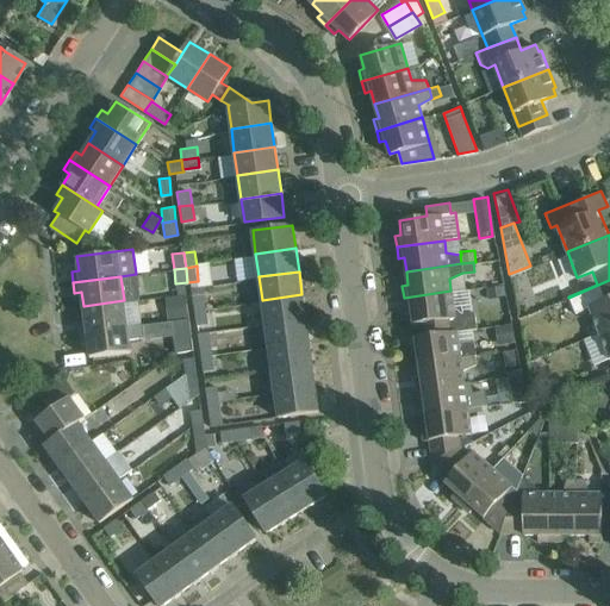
[(589,306),(598,332),(609,326),(609,280),(568,298),(574,312),(589,306)]
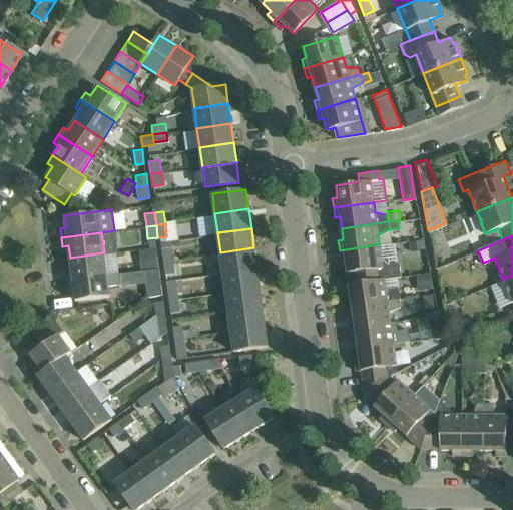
[(423,239),(409,241),(410,249),(425,247),(423,239)]
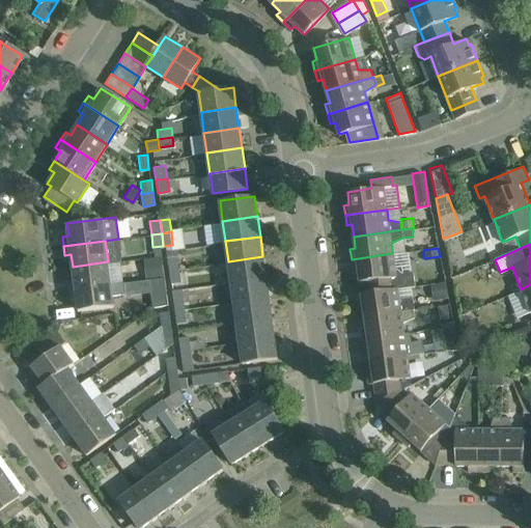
[(178,265),(176,249),(166,250),(168,266),(178,265)]
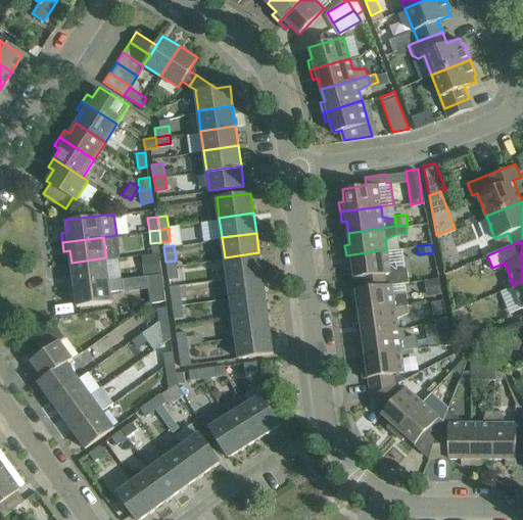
[(388,261),(386,249),(346,255),(347,266),(352,265),(354,277),(361,276),(363,287),(391,283),(408,281),(406,267),(394,268),(388,261)]
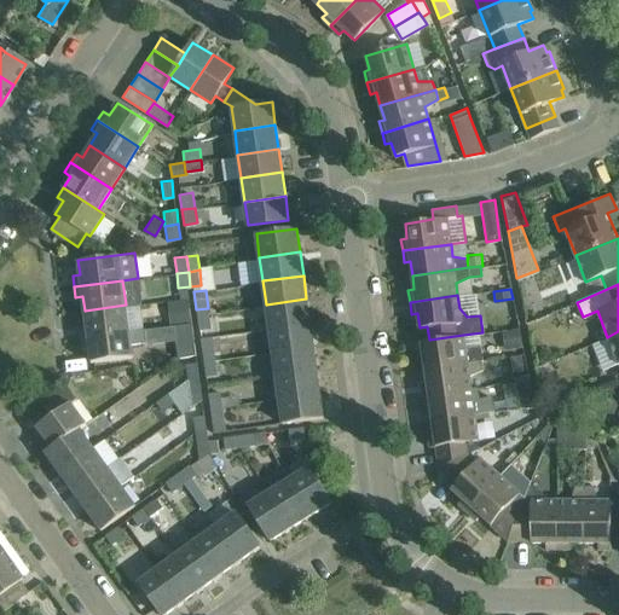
[(187,297),(168,300),(171,323),(191,320),(189,306),(187,297)]
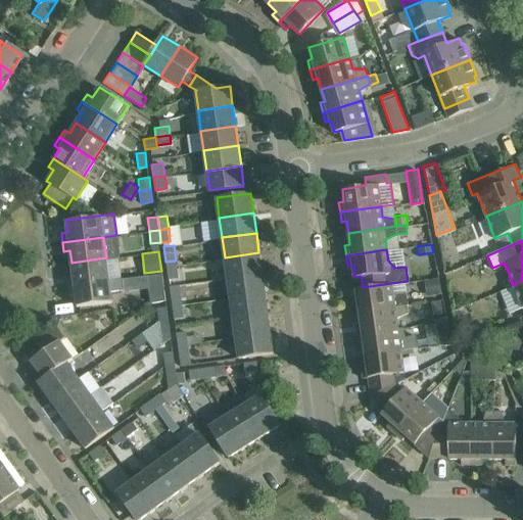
[(225,257),(227,277),(262,272),(258,252),(225,257)]
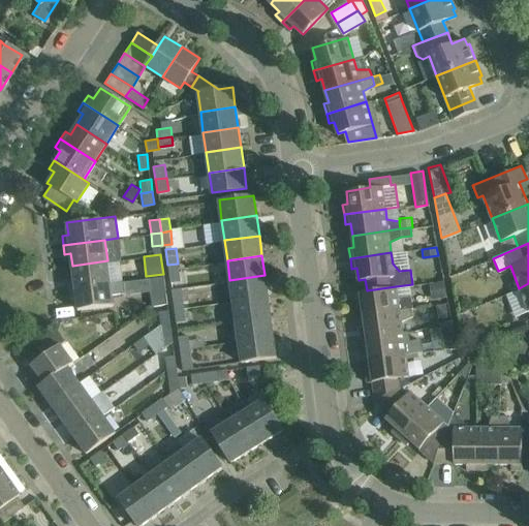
[(107,260),(72,266),(73,277),(67,278),(68,287),(110,282),(107,260)]
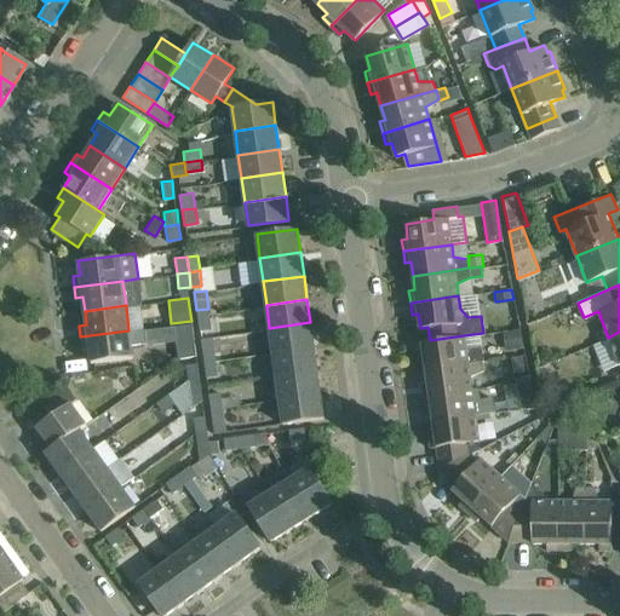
[(196,310),(199,329),(211,327),(208,309),(196,310)]
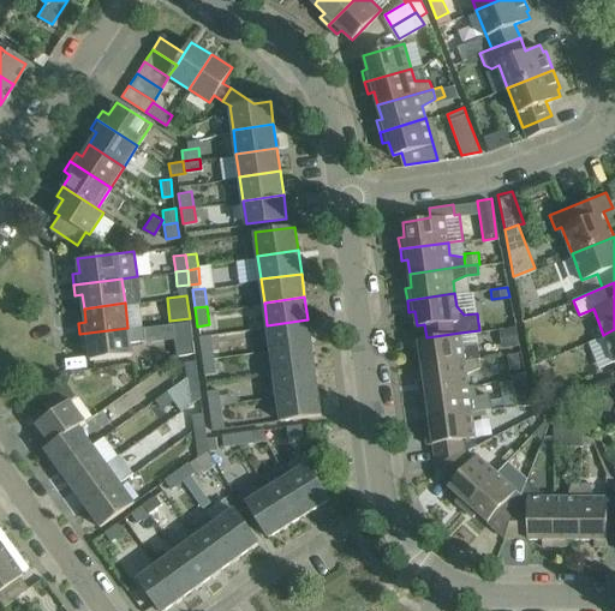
[(192,335),(190,319),(178,321),(180,336),(192,335)]
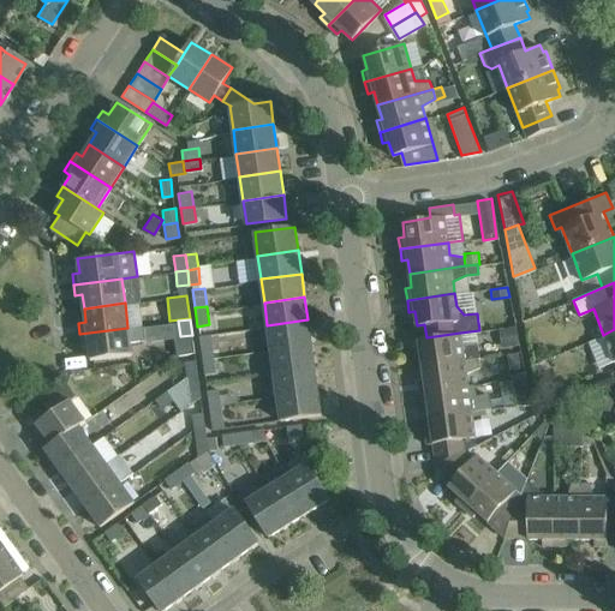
[(308,319),(267,325),(270,349),(311,343),(308,319)]
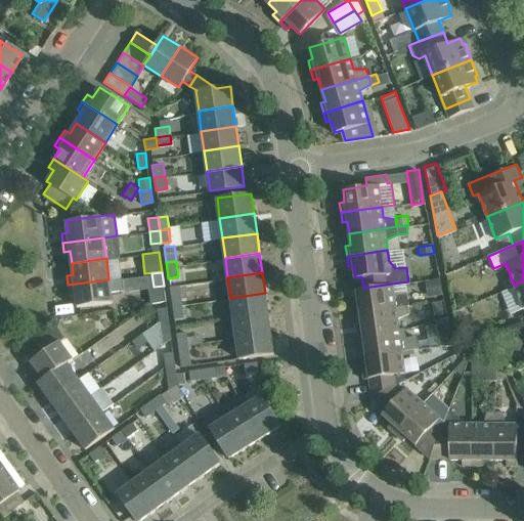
[(441,293),(438,277),(424,279),(427,296),(441,293)]
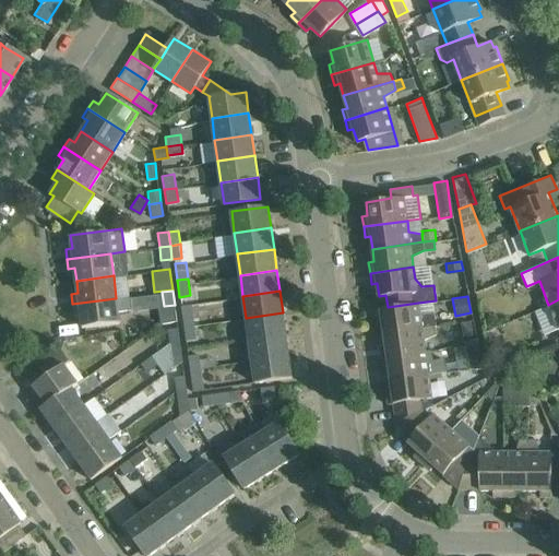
[(116,298),(72,304),(74,314),(81,314),(82,327),(119,321),(118,310),(131,308),(130,297),(116,299),(116,298)]
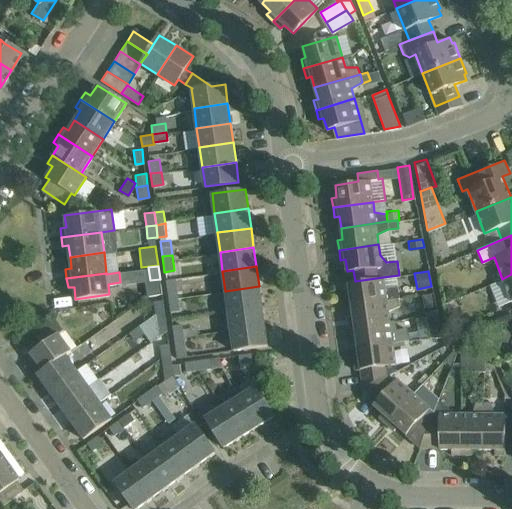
[(511,300),(511,274),(502,279),(511,301),(511,300)]
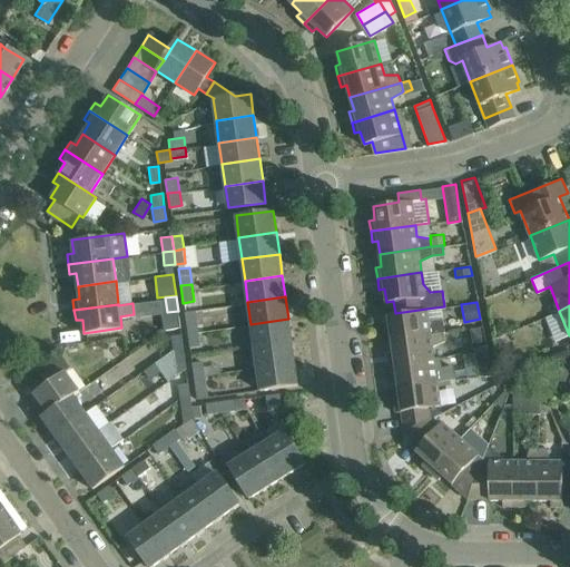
[(428,319),(426,309),(395,313),(382,315),(384,326),(390,325),(391,339),(443,331),(441,316),(428,319)]
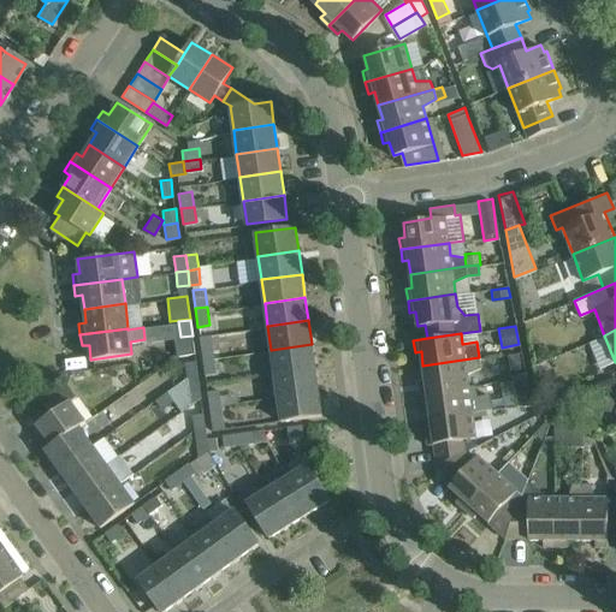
[(195,351),(193,336),(181,337),(176,338),(178,354),(195,351)]
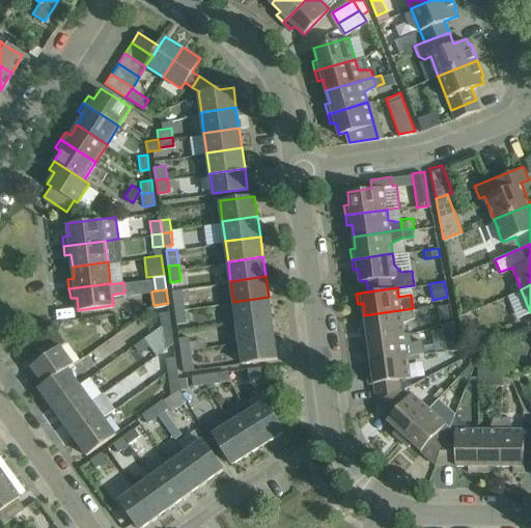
[(172,297),(174,310),(185,308),(183,296),(172,297)]
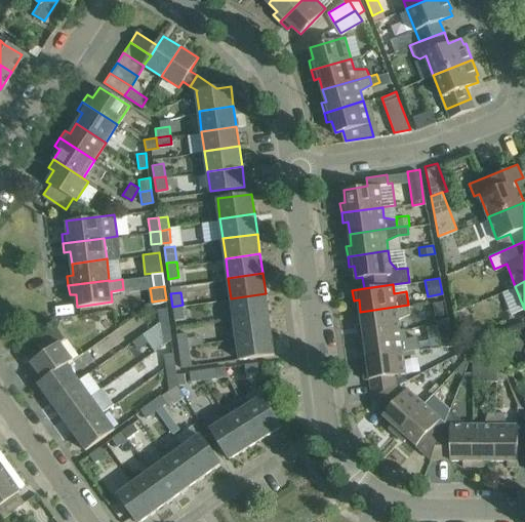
[(269,313),(266,293),(231,298),(234,318),(269,313)]
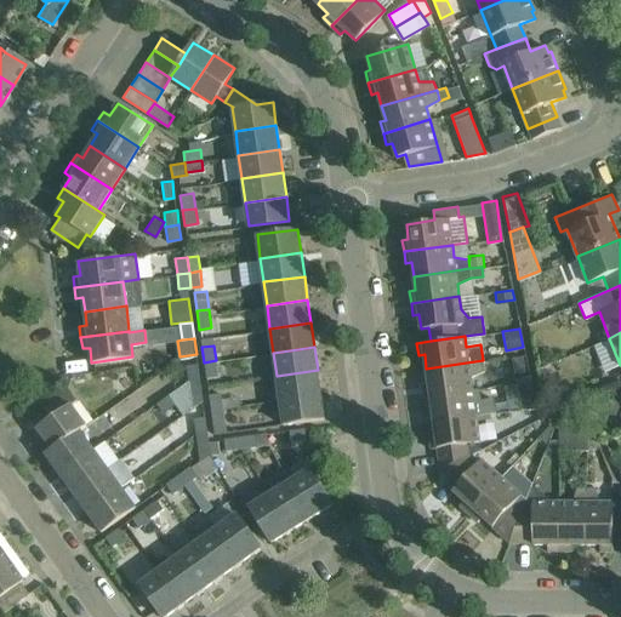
[(523,355),(511,356),(513,372),(525,371),(523,355)]
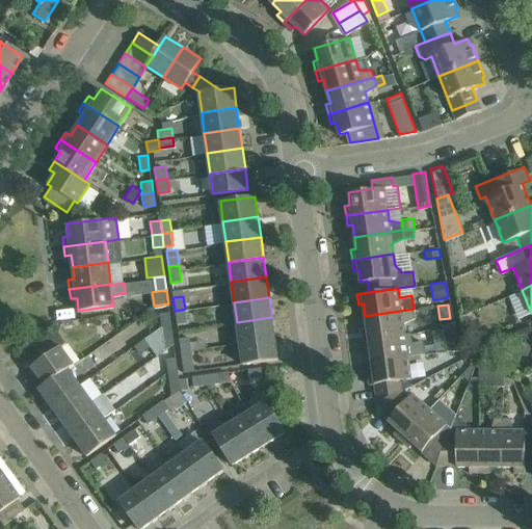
[(187,321),(185,309),(175,311),(177,323),(187,321)]
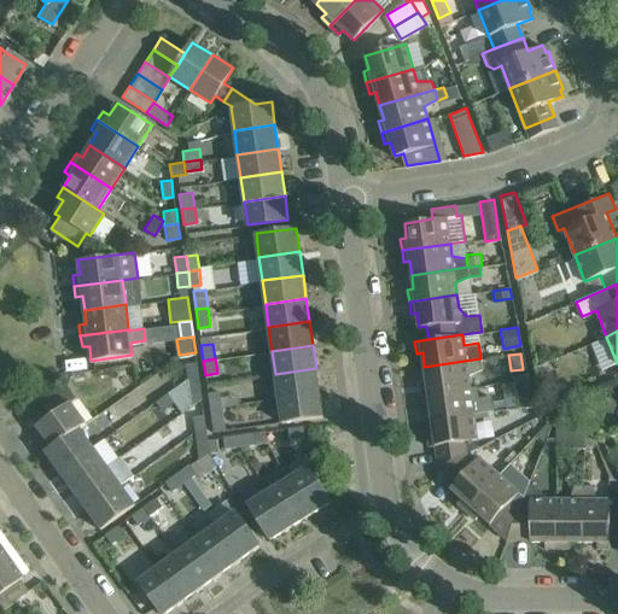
[(421,393),(470,386),(468,374),(482,368),(481,358),(424,367),(426,381),(420,381),(421,393)]
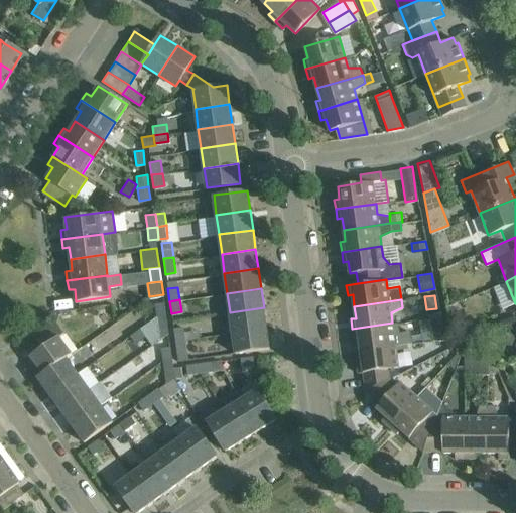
[(164,301),(154,302),(156,314),(166,313),(164,301)]
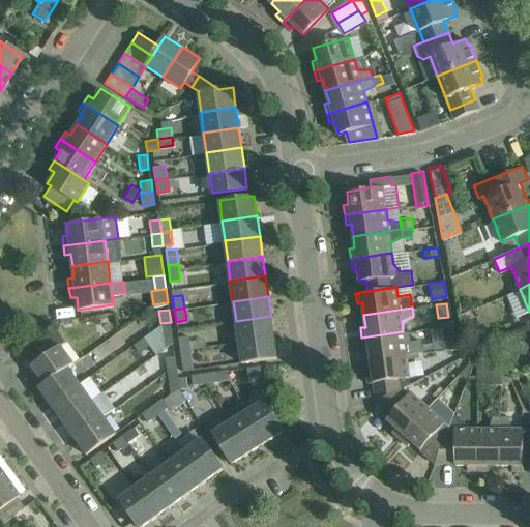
[(236,321),(238,342),(273,337),(271,316),(236,321)]
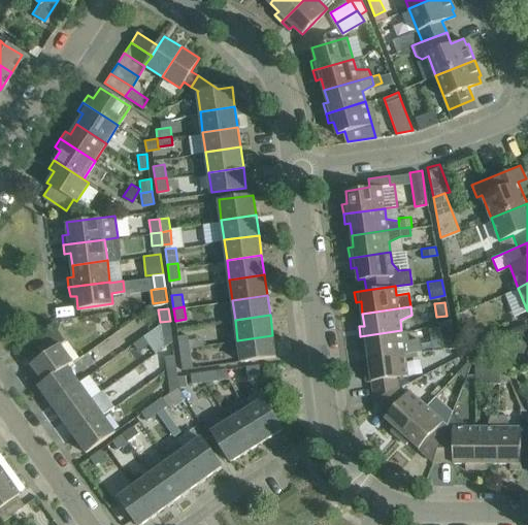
[(456,347),(451,319),(437,322),(442,348),(456,347)]
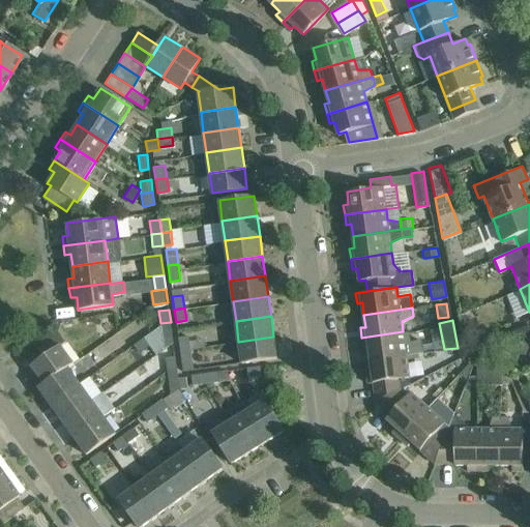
[(171,322),(160,323),(163,335),(172,334),(171,322)]
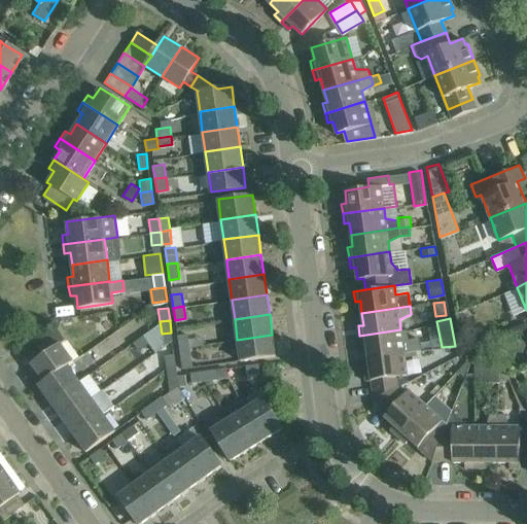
[(160,321),(143,334),(148,342),(149,343),(162,334),(160,321)]
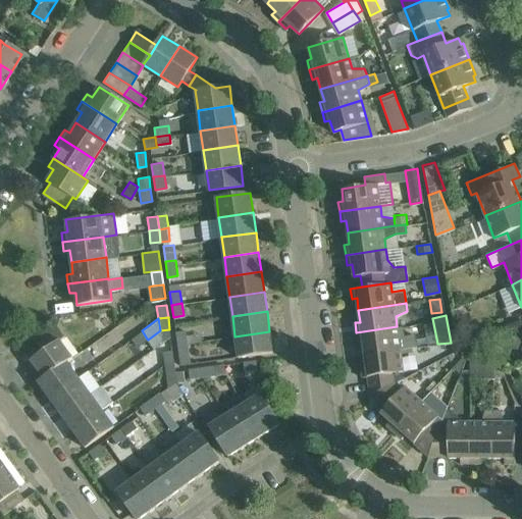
[(33,373),(39,381),(72,357),(60,340),(64,336),(57,325),(35,341),(43,351),(31,359),(38,369),(33,373)]
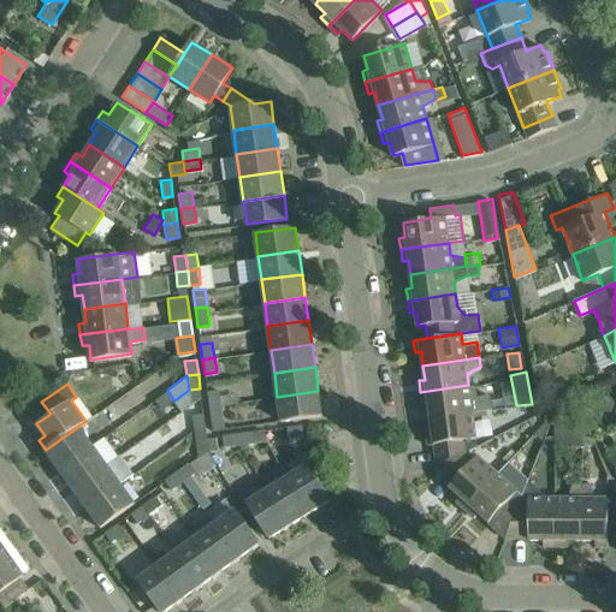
[(471,398),(468,385),(420,392),(422,404),(428,403),(430,417),(472,411),(486,409),(485,400),(471,398)]
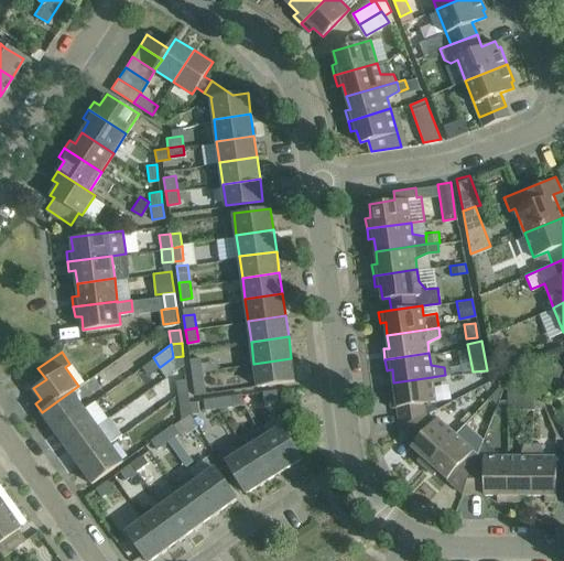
[(191,371),(203,370),(202,357),(190,358),(191,371)]
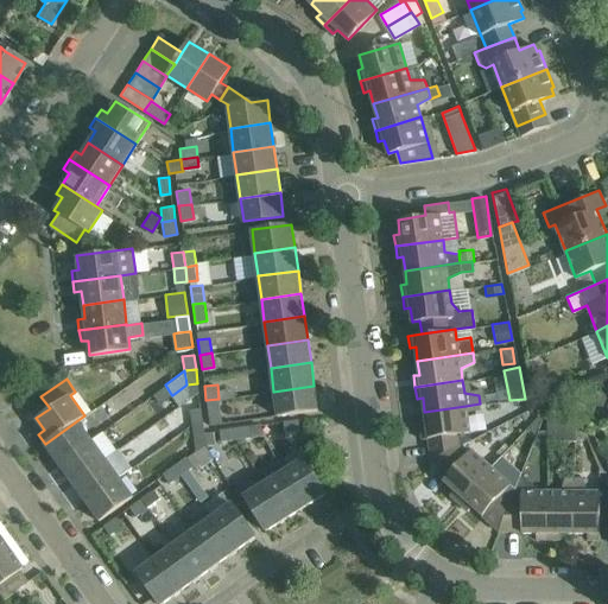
[(314,386),(273,392),(277,414),(317,408),(314,386)]
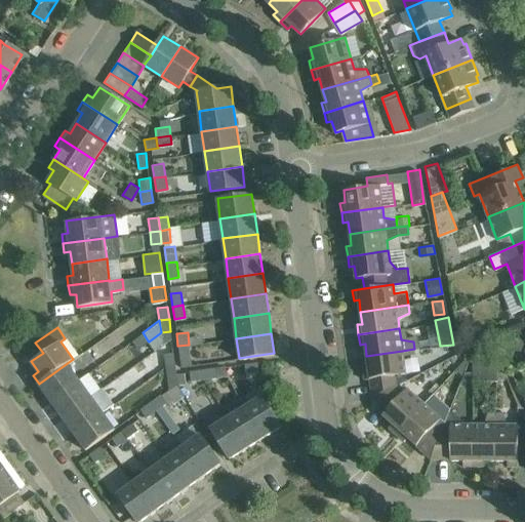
[(189,345),(177,346),(179,358),(191,357),(189,345)]
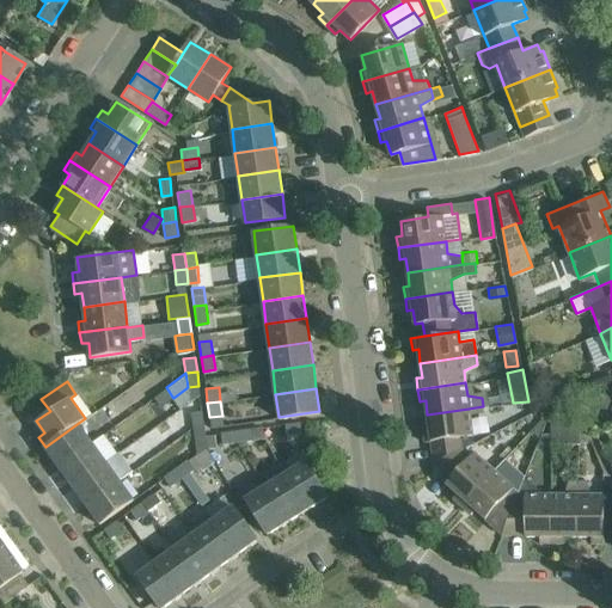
[(434,462),(461,448),(459,436),(472,435),(469,409),(427,415),(429,429),(423,429),(424,441),(430,441),(434,462)]
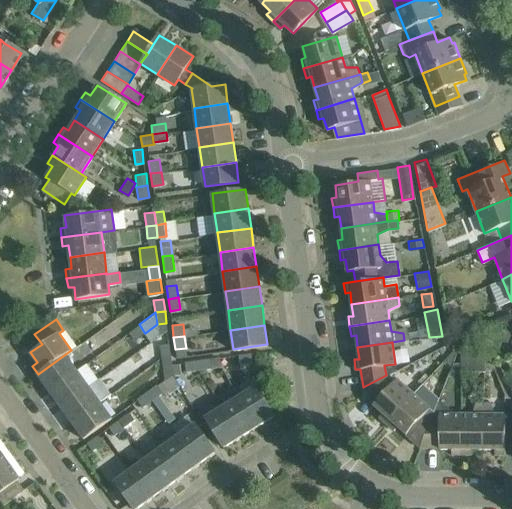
[(161,361),(171,360),(169,343),(159,344),(161,361)]
